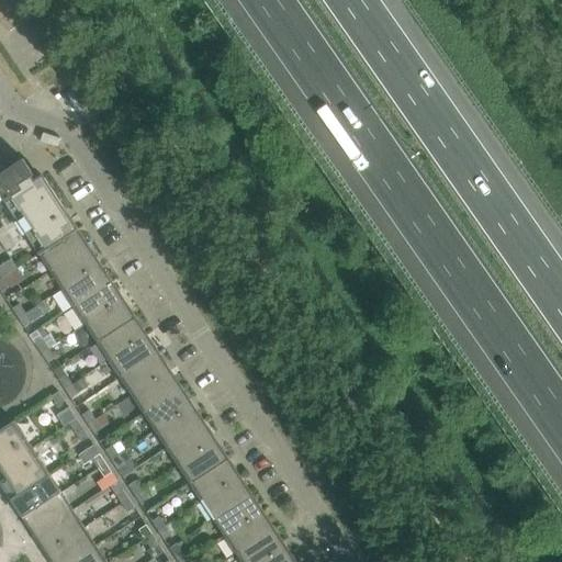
[(0,198),(8,193),(10,197),(3,200),(40,254),(78,228),(46,181),(45,181),(40,172),(34,176),(23,159),(2,173),(0,170),(0,198)]
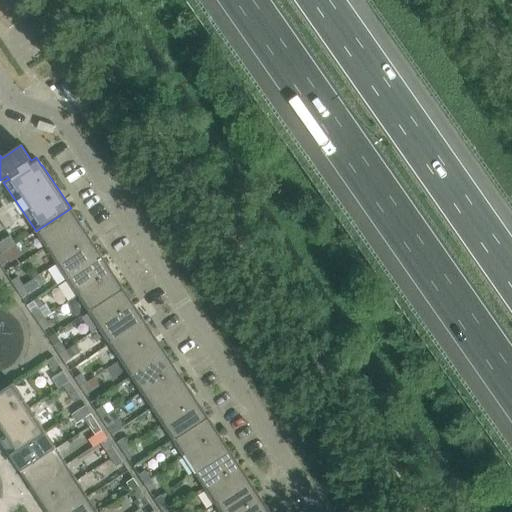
[(71,208),(36,231),(46,247),(81,224),(71,208)]
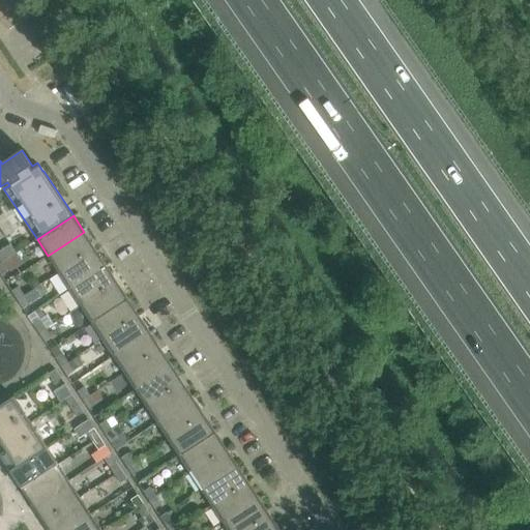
[(84,232),(48,256),(59,273),(95,249),(84,232)]
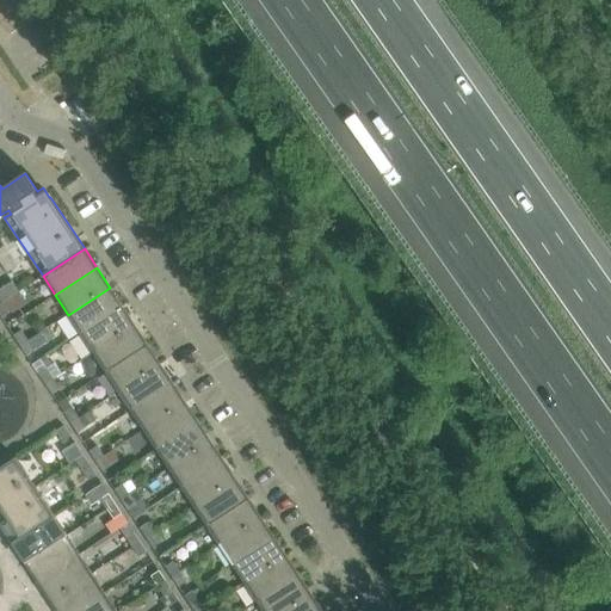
[(12,282),(0,289),(0,303),(2,302),(1,301),(17,290),(12,282)]
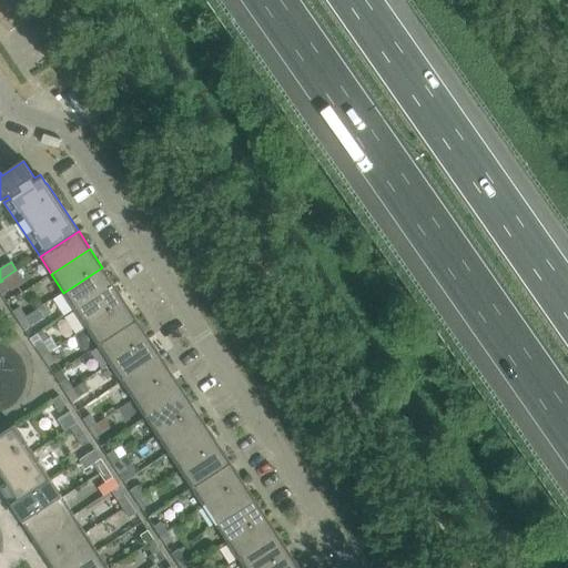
[(102,267),(63,293),(74,311),(114,285),(102,267)]
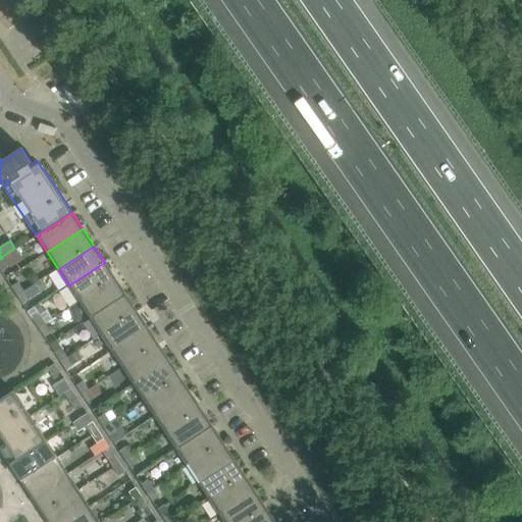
[(105,262),(68,285),(80,302),(115,278),(105,262)]
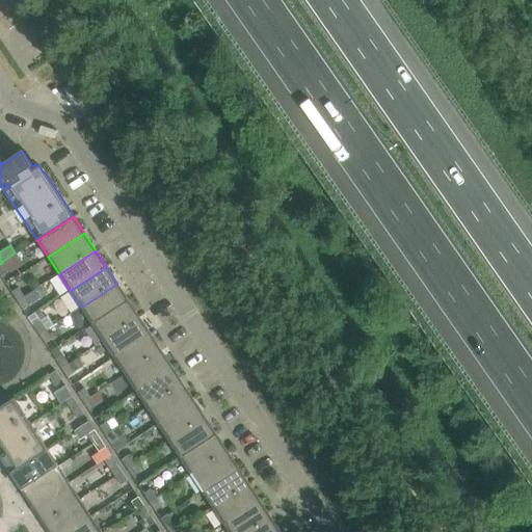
[(117,284),(81,308),(92,324),(129,300),(117,284)]
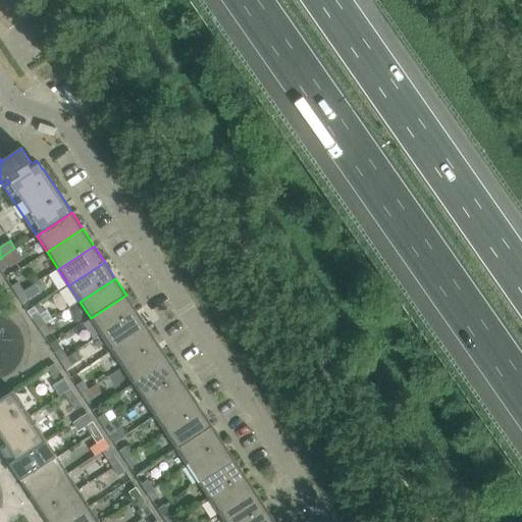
[(18,282),(11,286),(17,296),(24,291),(18,282)]
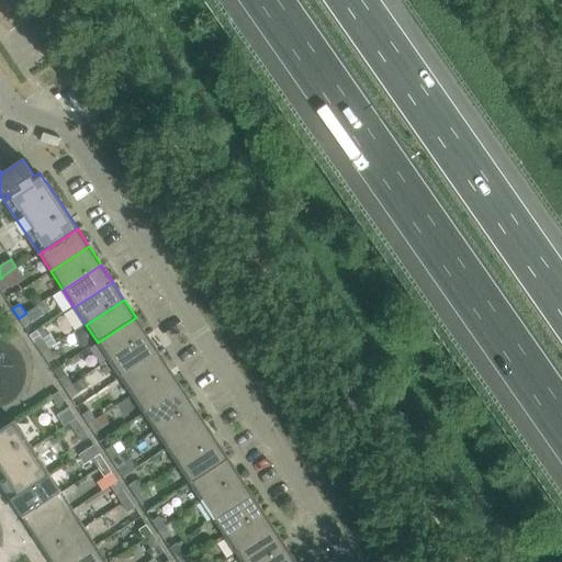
[(26,313),(19,318),(24,327),(32,323),(26,313)]
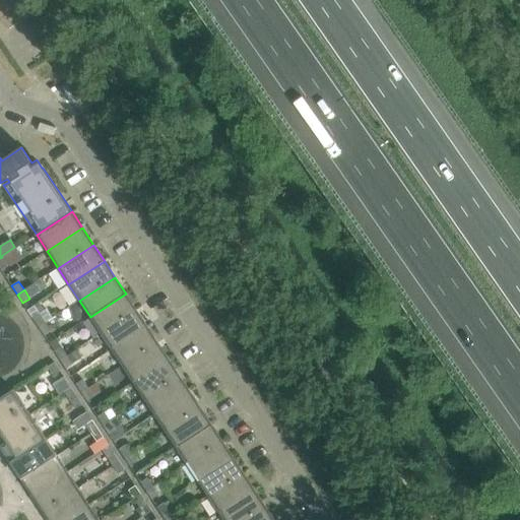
[(126,294),(90,317),(101,333),(136,310),(126,294)]
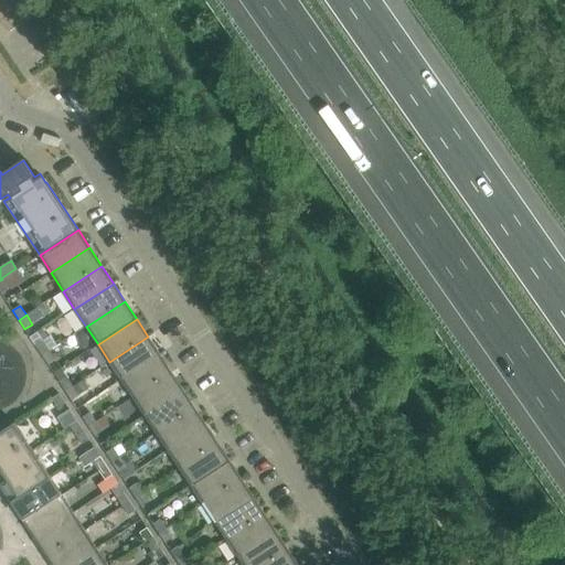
[(148,337),(109,362),(121,380),(160,354),(148,337)]
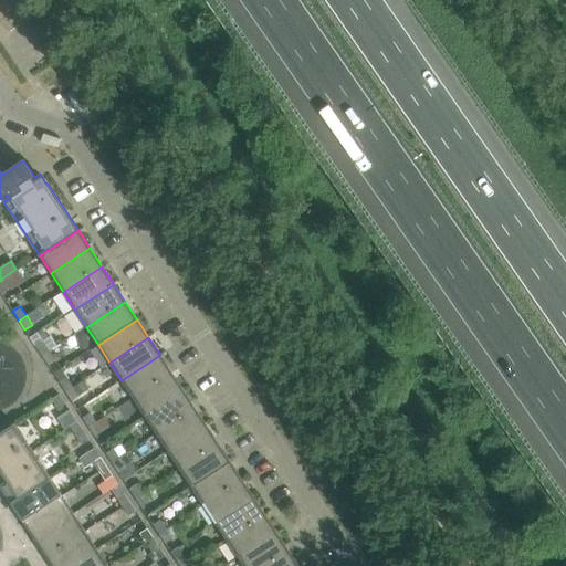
[(43,342),(35,347),(42,356),(50,352),(43,342)]
